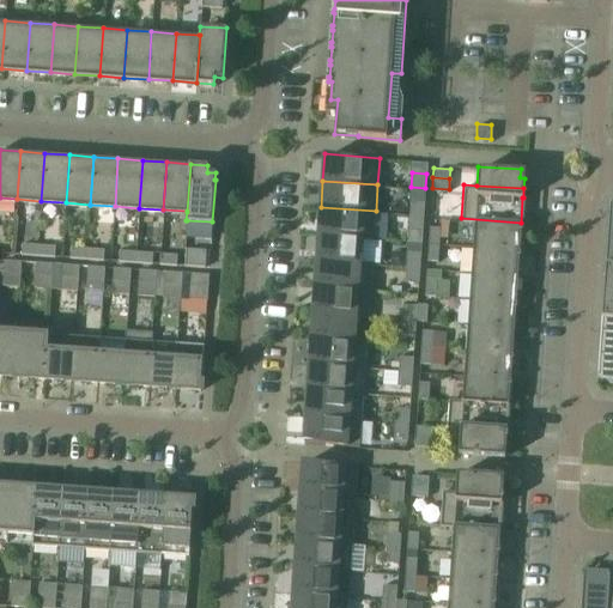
[(408,213),(423,214),(424,199),(410,199),(408,213)]
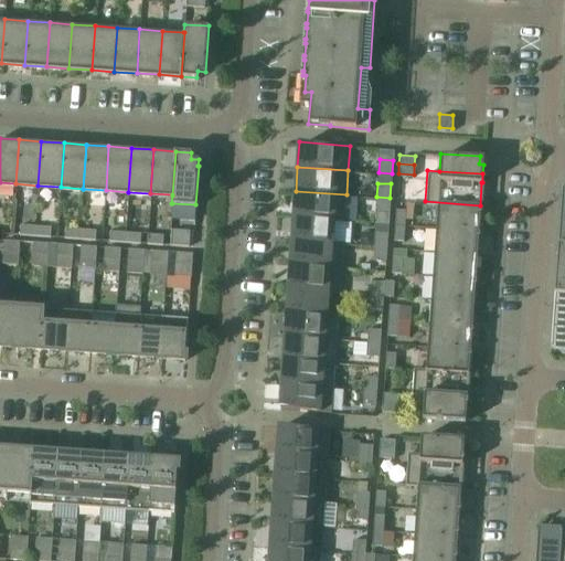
[(564,186),(563,187),(563,186),(562,186),(555,265),(564,265),(564,186)]
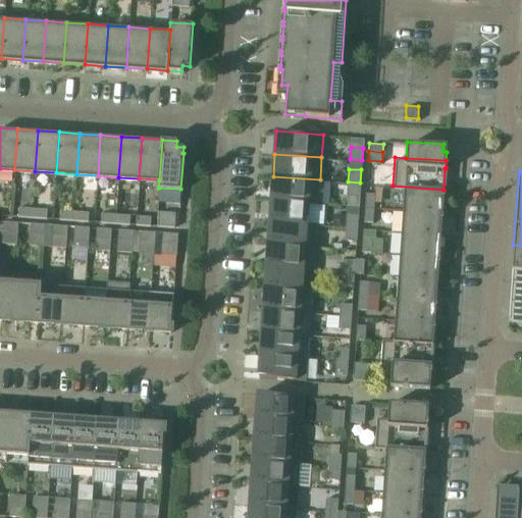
[(318,201),(320,179),(273,176),(271,198),(318,201)]
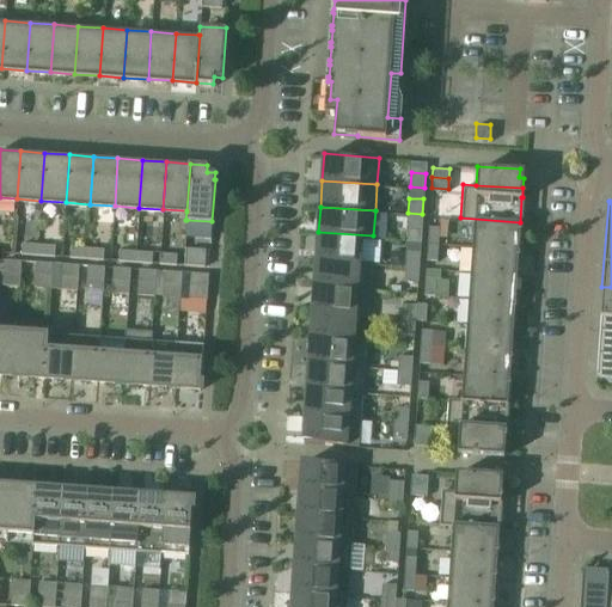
[(422,228),(422,214),(408,213),(408,227),(422,228)]
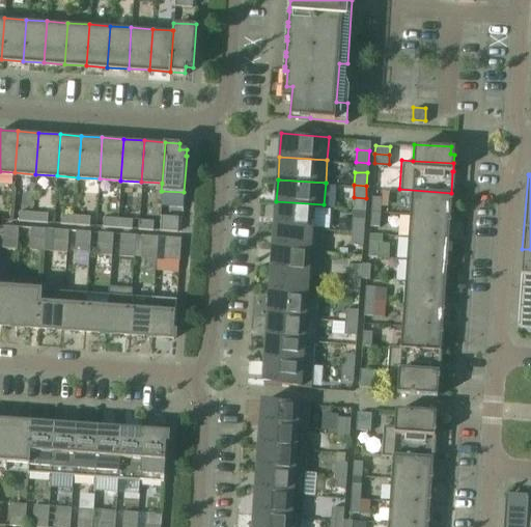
[(449,215),(451,193),(399,189),(399,190),(411,191),(410,212),(449,215)]
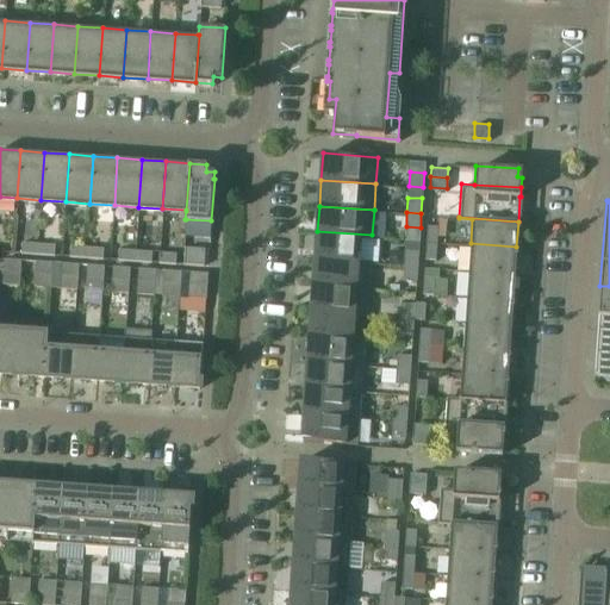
[(427,241),(436,241),(437,224),(427,224),(427,241)]
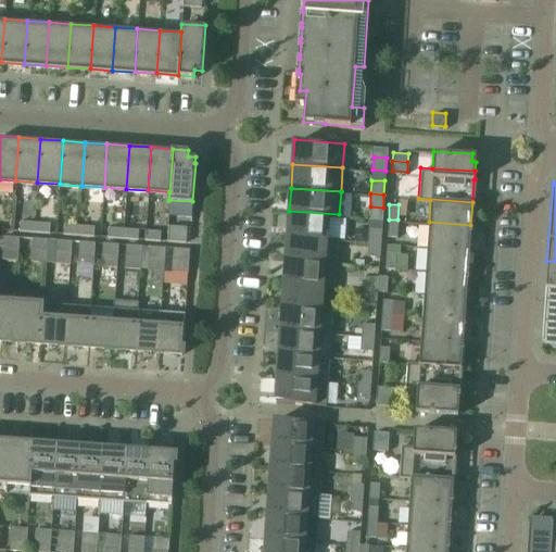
[(339,216),(339,214),(289,211),(288,235),(338,238),(338,237),(327,236),(329,215),(339,216)]
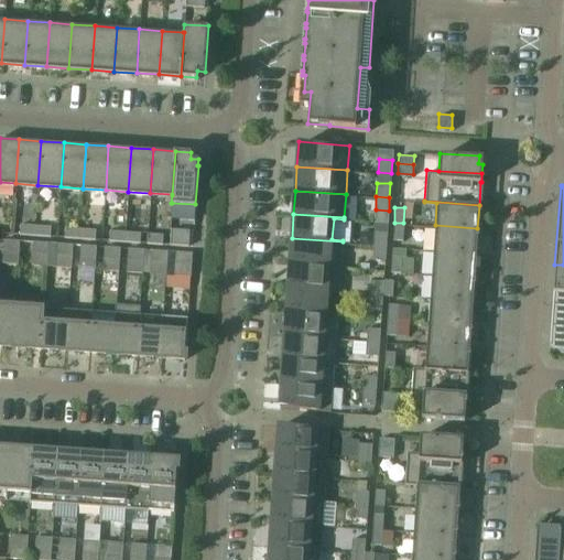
[(34,233),(35,223),(20,222),(19,232),(34,233)]
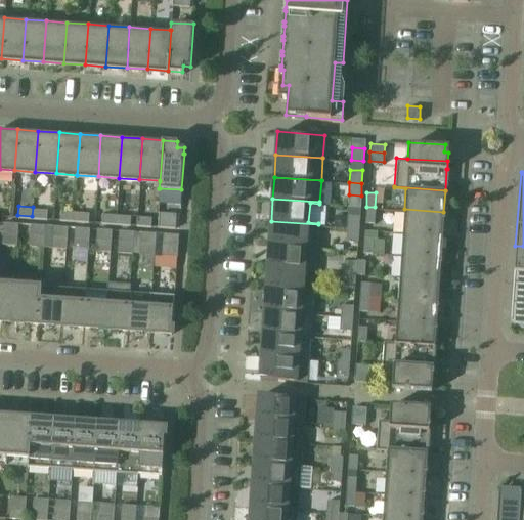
[(33,207),(32,216),(46,217),(47,208),(33,207)]
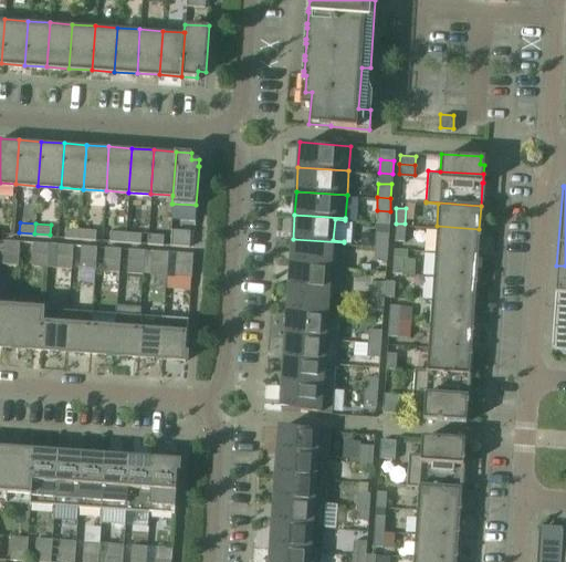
[(404,240),(405,224),(396,224),(395,239),(404,240)]
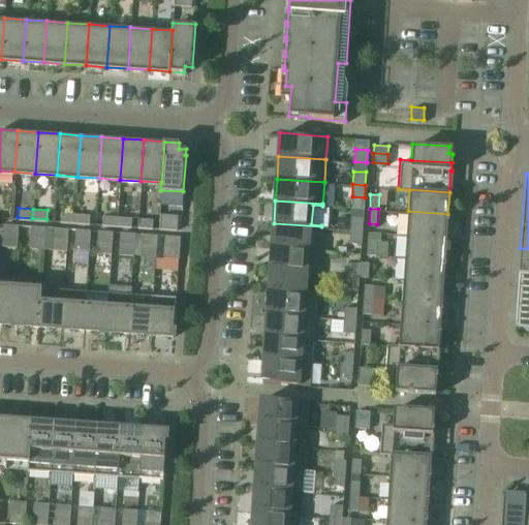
[(74,221),(75,212),(60,211),(60,220),(74,221)]
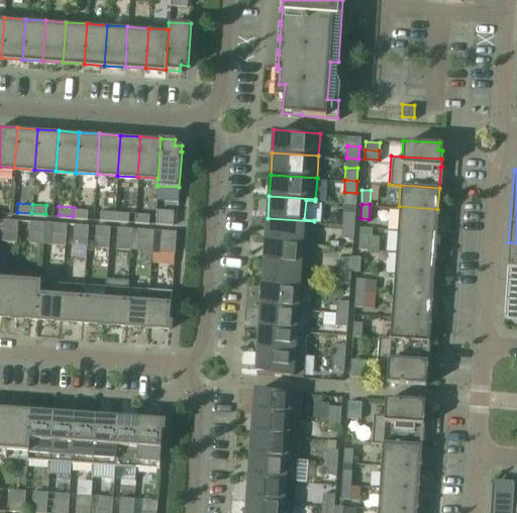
[(436,231),(437,209),(399,206),(397,228),(436,231)]
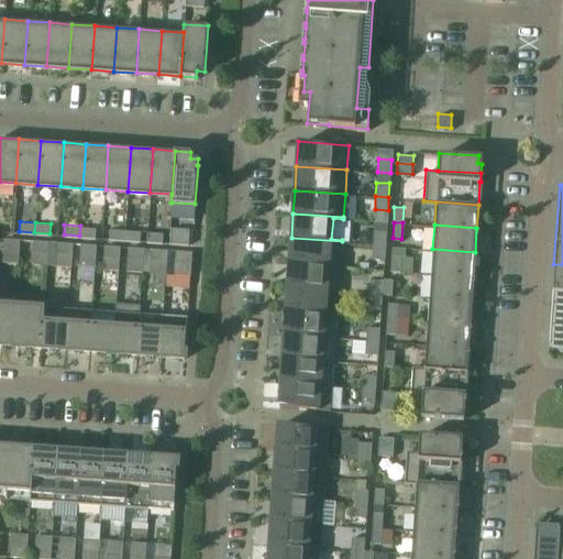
[(80,226),(79,236),(95,237),(95,227),(80,226)]
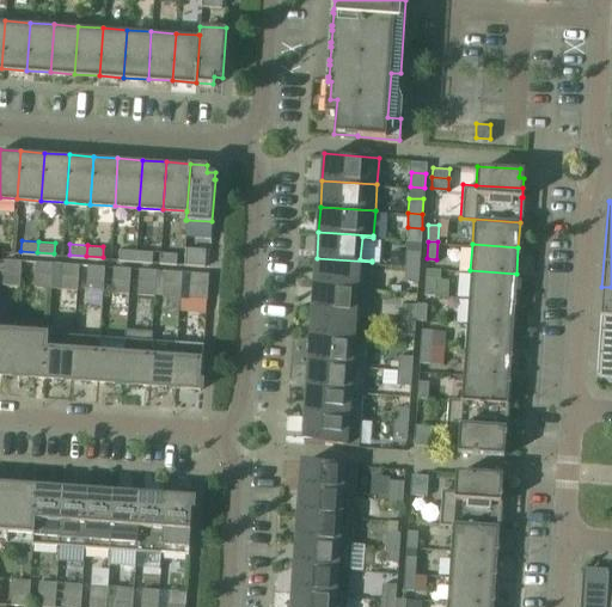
[(185,246),(184,263),(204,264),(206,247),(185,246)]
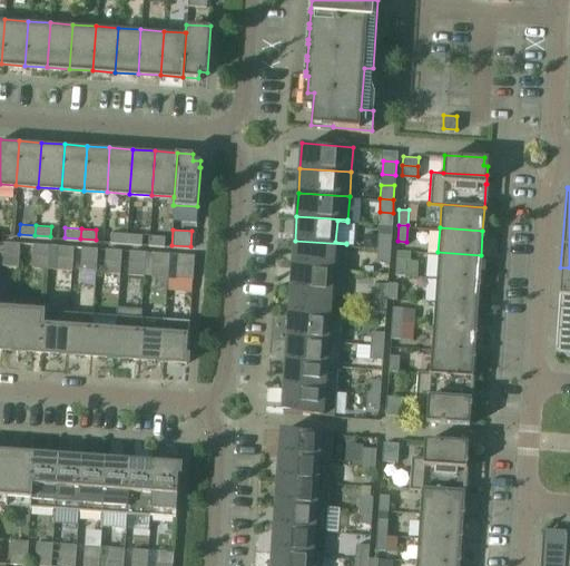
[(126,242),(126,232),(110,231),(109,241),(126,242)]
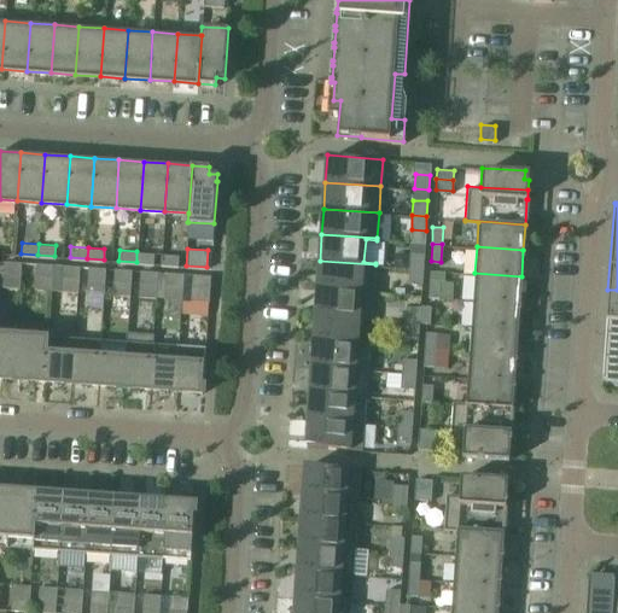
[(136,251),(136,262),(153,263),(153,252),(136,251)]
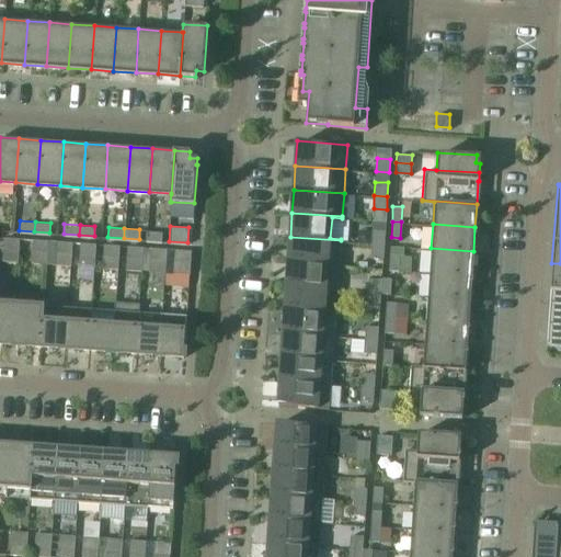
[(146,229),(146,239),(161,240),(162,230),(146,229)]
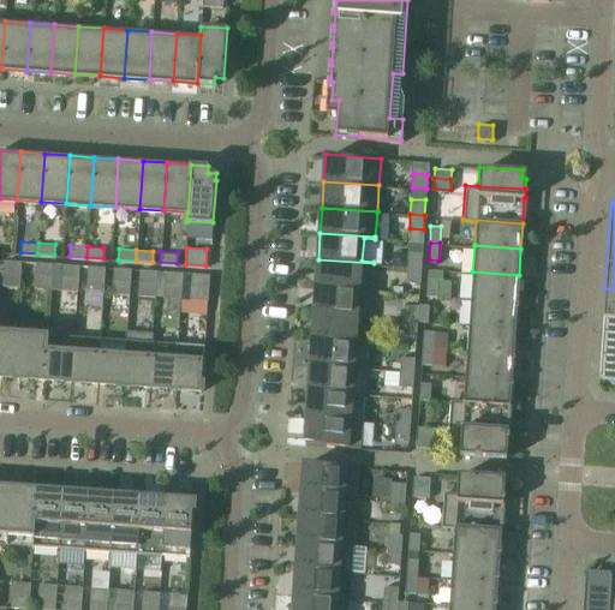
[(406,265),(421,267),(422,252),(407,251),(406,265)]
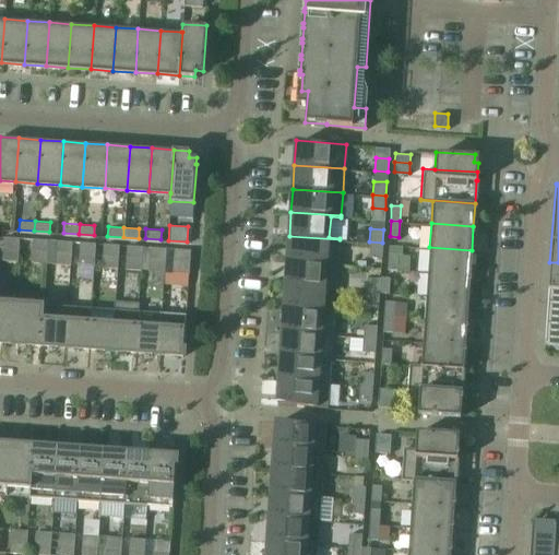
[(18,259),(19,249),(19,236),(3,235),(2,258),(18,259)]
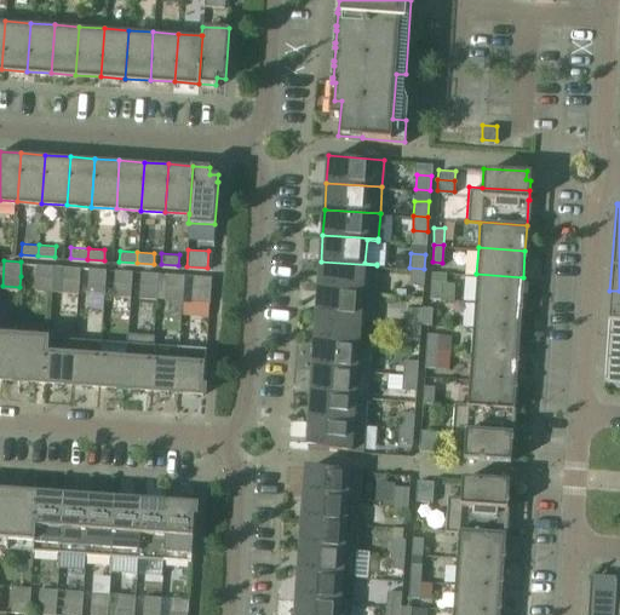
[(374,292),(377,265),(321,262),(319,288),(374,292)]
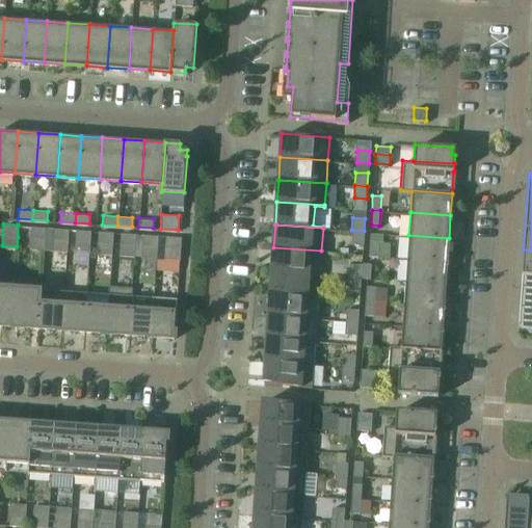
[(44,248),(46,227),(31,226),(29,247),(44,248)]
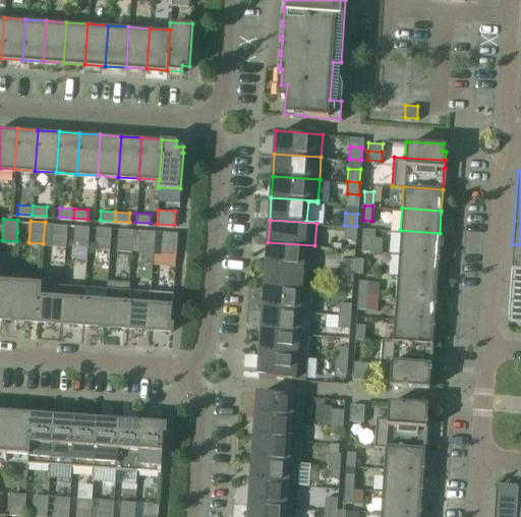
[(66,234),(67,224),(53,223),(52,233),(66,234)]
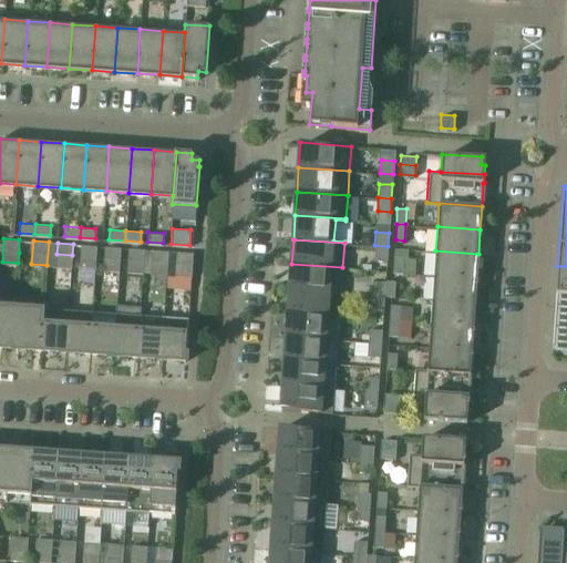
[(95,257),(96,245),(81,244),(80,256),(95,257)]
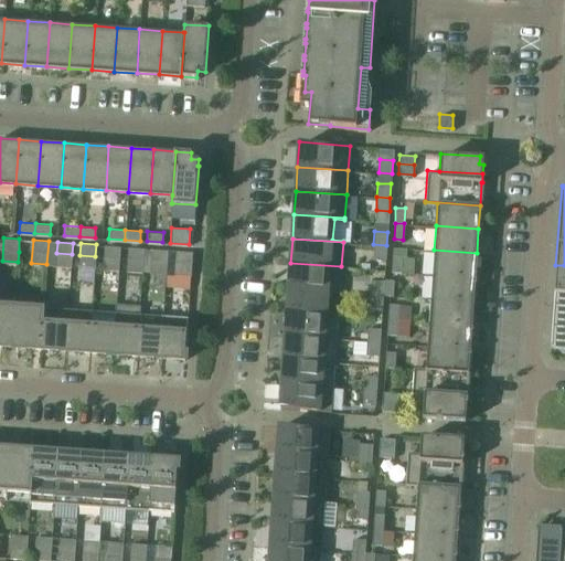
[(385,258),(386,245),(373,244),(372,257),(385,258)]
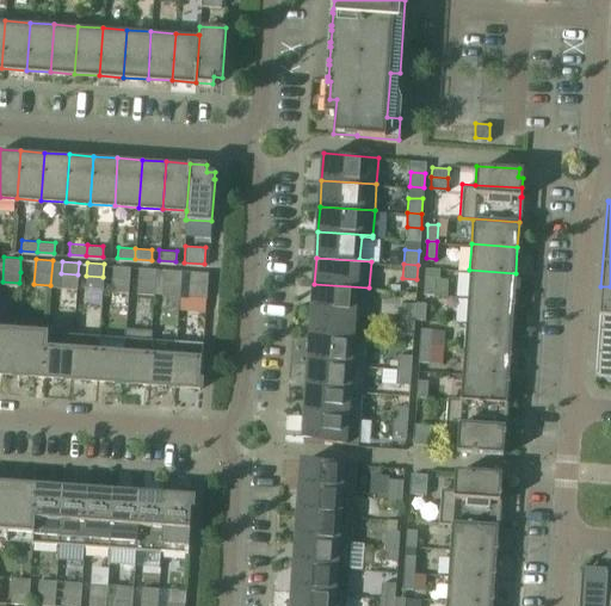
[(129,278),(130,266),(113,265),(112,277),(129,278)]
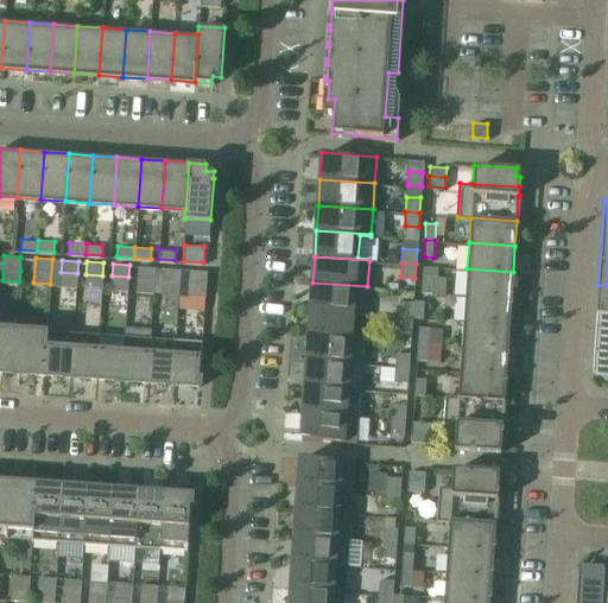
[(154,279),(154,266),(138,265),(137,278),(154,279)]
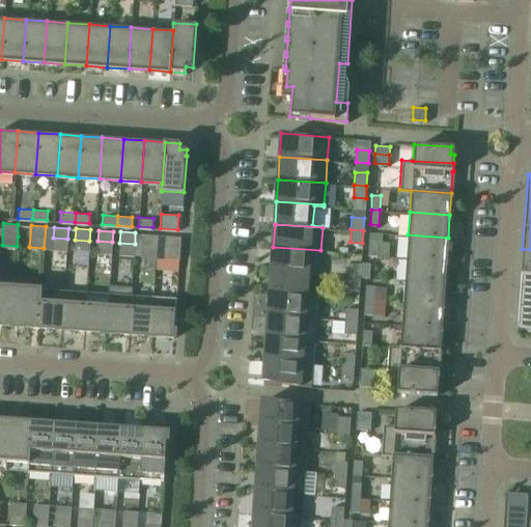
[(157,245),(158,234),(143,233),(142,244),(157,245)]
